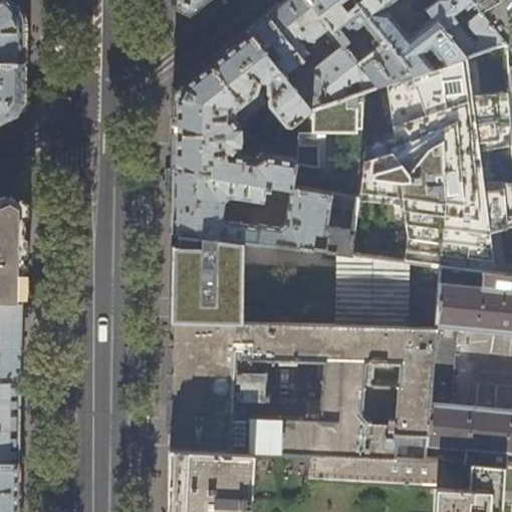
[(0,0),(0,63),(26,64),(26,37),(26,26),(25,17),(23,13),(21,10),(12,0),(0,0)]
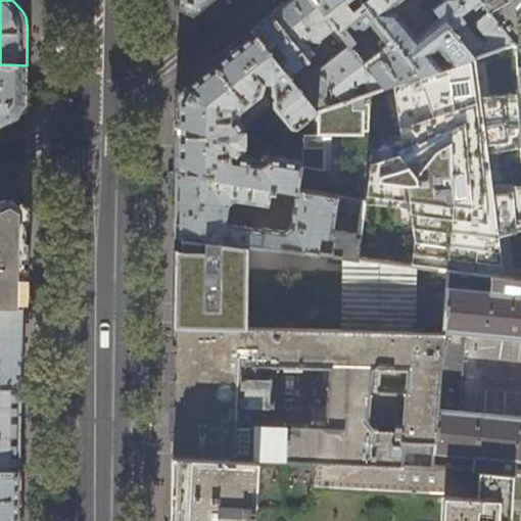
[(180,0),(181,8),(194,14),(211,0),(180,0)]
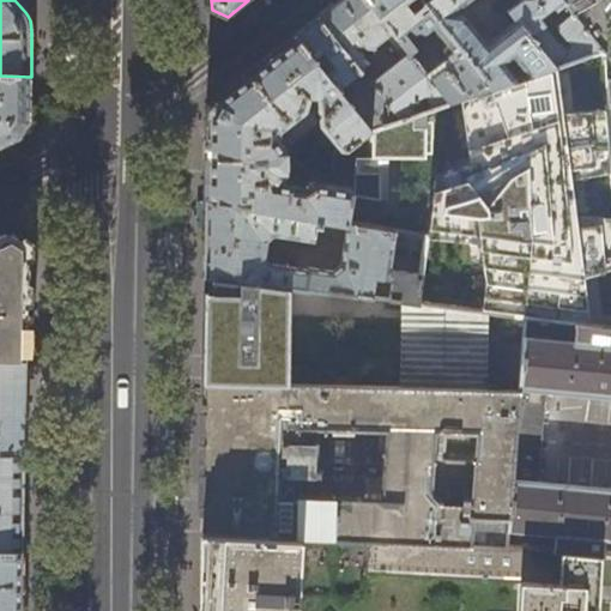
[(344,0),(340,4),(321,19),(363,70),(371,64),(361,49),(368,44),(371,48),(374,49),(375,49),(377,48),(389,38),(407,61),(375,85),(398,113),(404,120),(418,115),(413,110),(429,98),(437,109),(452,104),(429,76),(413,56),(369,0),(344,0)]
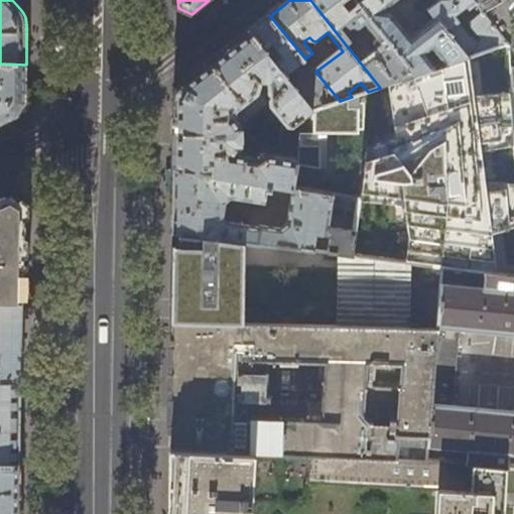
[(310,0),(348,47),(354,42),(342,28),(345,25),(356,26),(358,28),(362,28),(368,23),(379,38),(375,41),(378,45),(382,46),(361,63),(380,88),(391,84),(416,75),(359,4),(350,11),(344,3),(347,0),(310,0)]
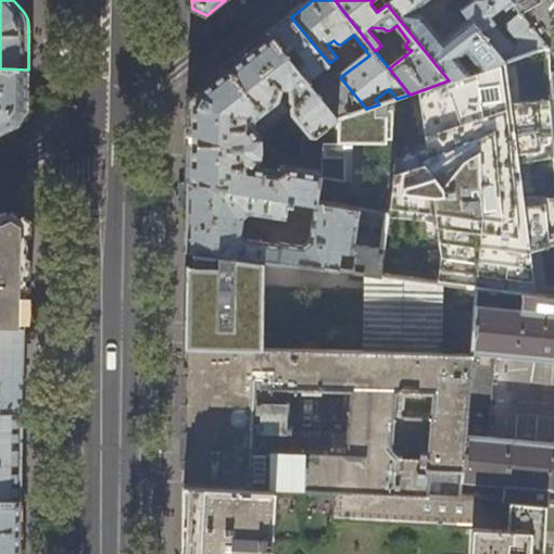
[(391,0),(387,4),(449,80),(475,72),(469,65),(466,68),(457,57),(461,57),(467,51),(481,70),(505,61),(471,21),(445,40),(423,14),(414,12),(428,0),(391,0)]
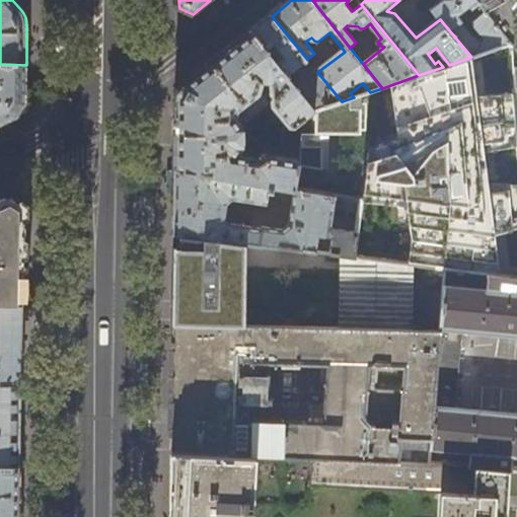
[(453,0),(454,0),(449,0),(444,0),(433,11),(440,19),(471,57),(510,44),(474,0),(453,0)]
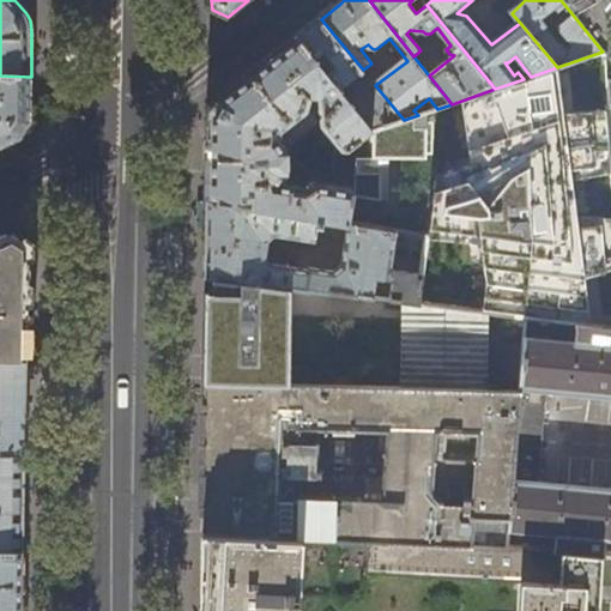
[(610,0),(561,0),(603,52),(605,52),(605,56),(610,58),(610,0)]
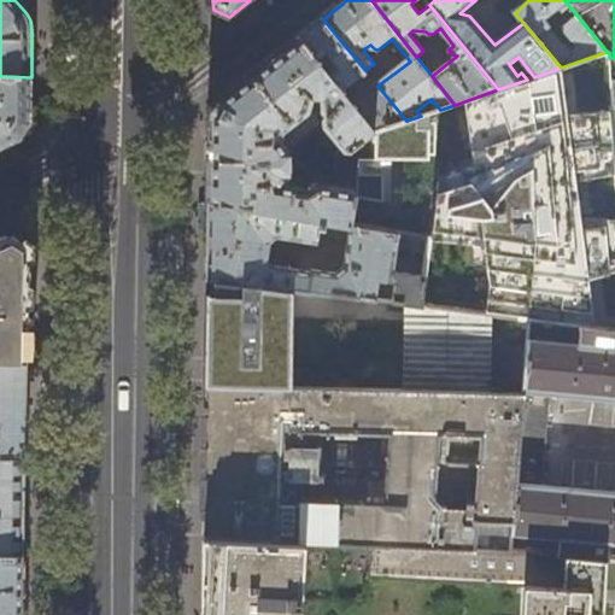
[(309,30),(299,39),(343,92),(367,72),(365,70),(323,19),(309,30)]
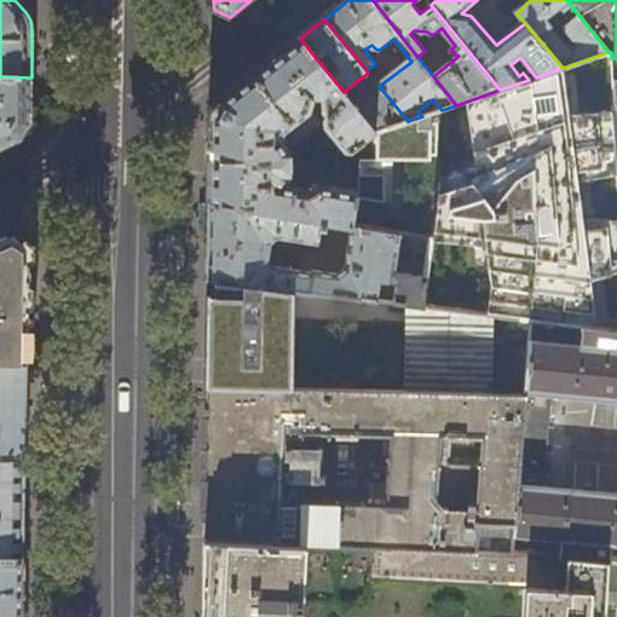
[(271,62),(220,102),(212,119),(212,133),(212,176),(359,200),(359,194),(361,159),(376,160),(376,132),(347,97),(344,92),(300,39),(271,62)]
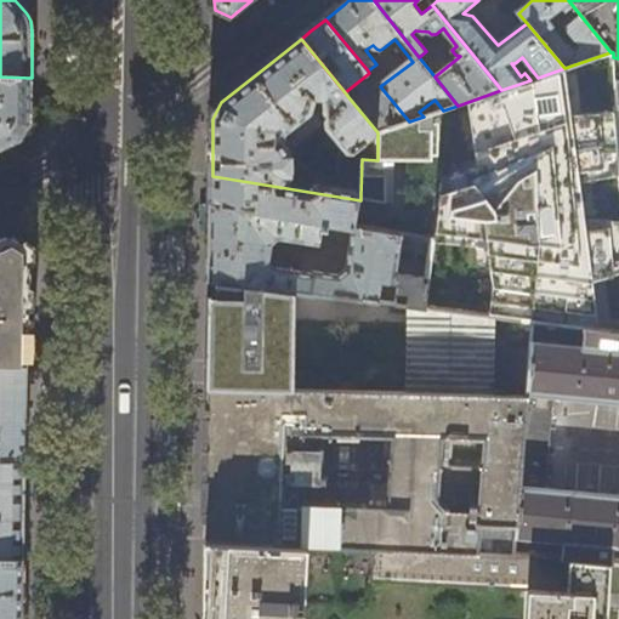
[(495,289),(490,318),(494,318),(533,323),(601,333),(595,283),(617,277),(618,277),(618,223),(586,221),(581,185),(609,177),(618,176),(618,114),(572,115),(564,68),(538,78),(531,80),(501,90),(471,101),(480,169),(443,177),(435,242),(489,246),(495,289)]
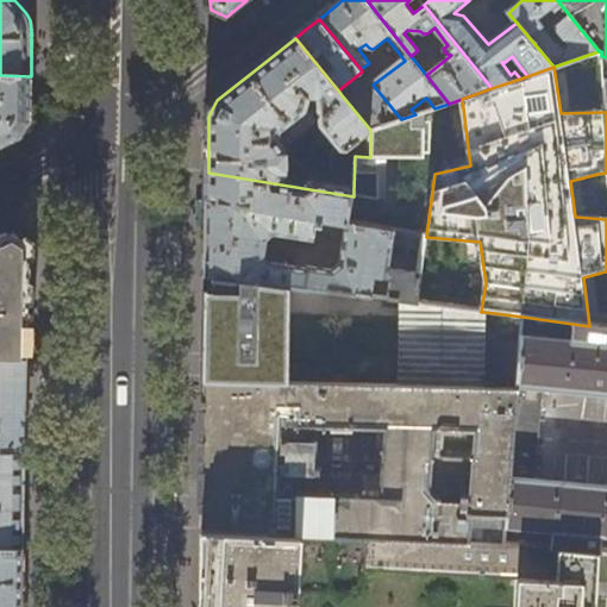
[(0,146),(20,137),(31,123),(31,101),(31,76),(0,75),(0,146)]
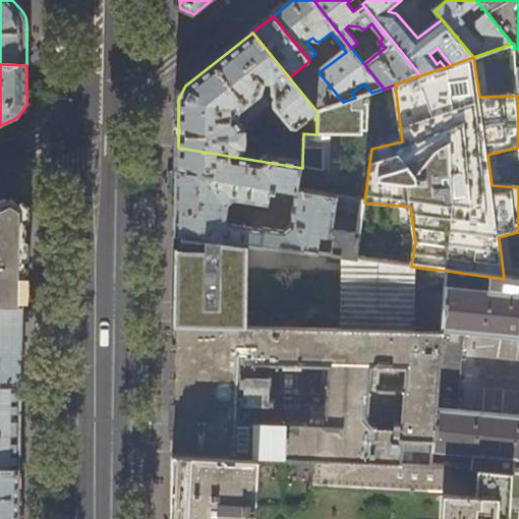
[(297,77),(292,81),(316,111),(326,108),(326,105),(338,96),(319,72),(316,69),(300,81),(297,77)]
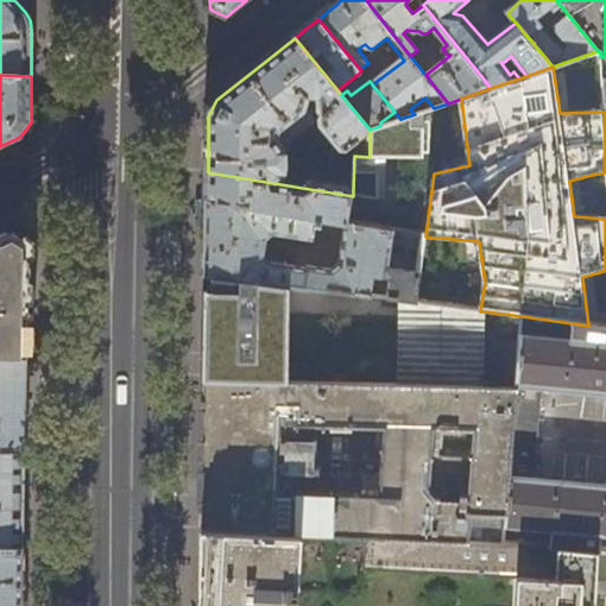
[(353,190),(353,196),(387,202),(387,158),(423,158),(425,111),(415,114),(401,119),(380,126),(370,130),(370,157),(354,156),(353,190)]
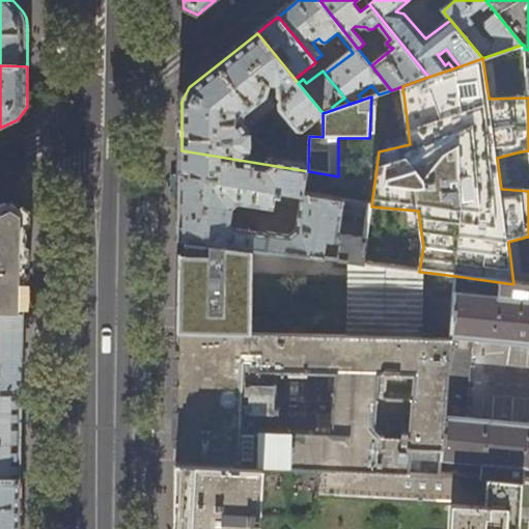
[(308,171),(182,150),(181,166),(181,176),(305,196),(309,172),(307,172),(308,171)]
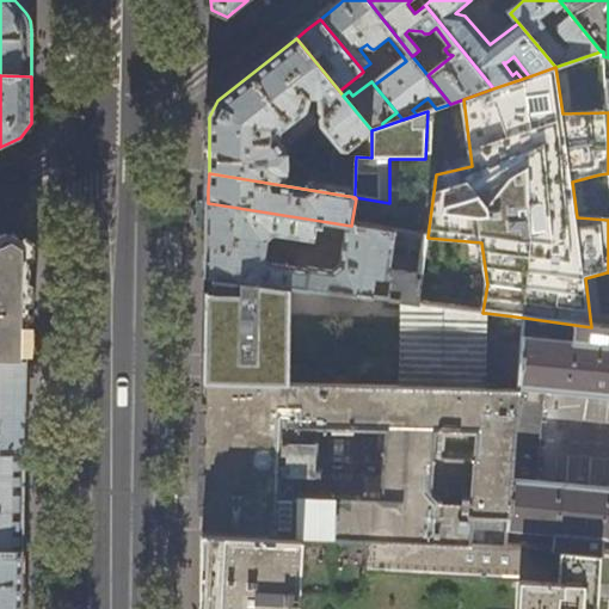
[(419,305),(423,272),(391,269),(395,233),(351,226),(208,203),(208,237),(207,277),(214,278),(290,288),(408,303),(419,305)]
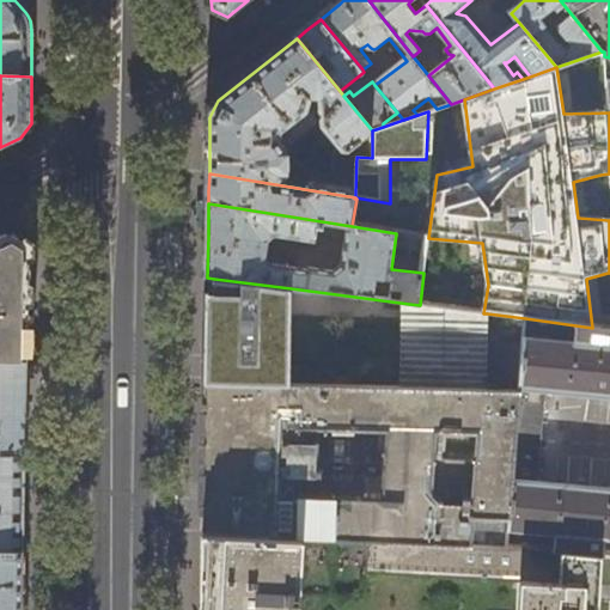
[(0,358),(28,359),(28,339),(29,270),(29,252),(7,237),(0,239),(0,358)]
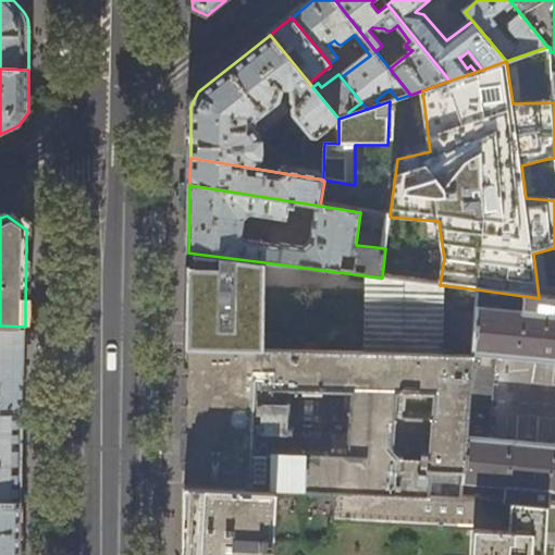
[(381,227),(389,229),(390,217),(383,216),(382,216),(381,227)]
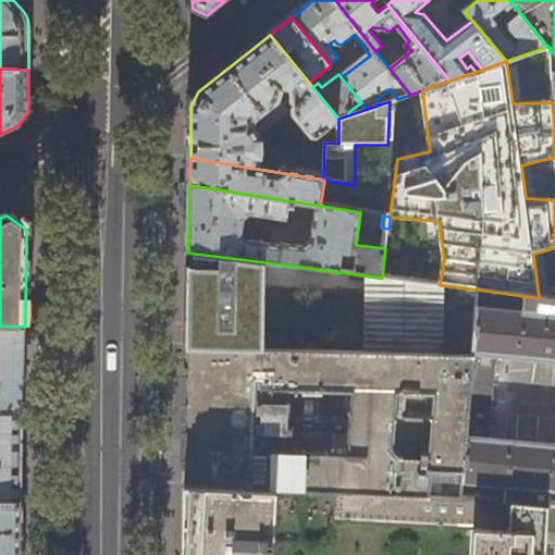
[(187,308),(187,350),(263,352),(264,262),(195,254),(194,268),(188,268),(188,282),(187,308)]
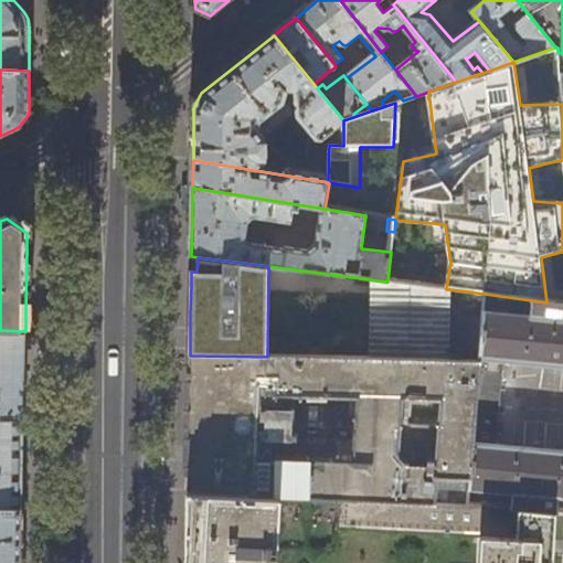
[(388,282),(378,280),(376,360),(449,361),(449,289),(446,289),(388,282)]
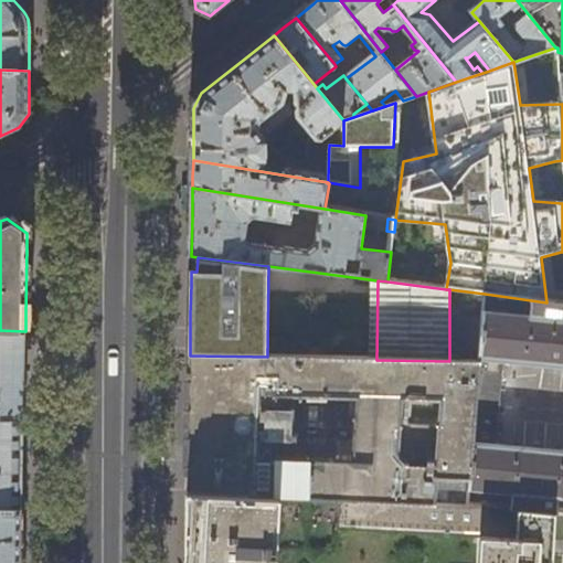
[(562,304),(546,303),(485,294),(480,362),(470,477),(468,505),(558,512),(559,497),(562,498),(562,448),(495,443),(501,360),(562,365),(562,304)]
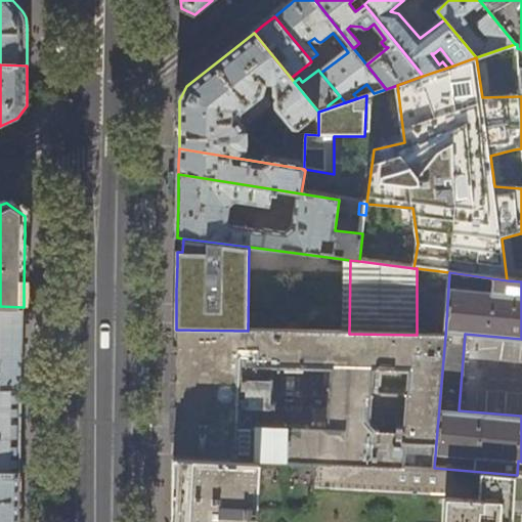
[(23,360),(24,307),(0,306),(0,390),(23,391),(23,360)]
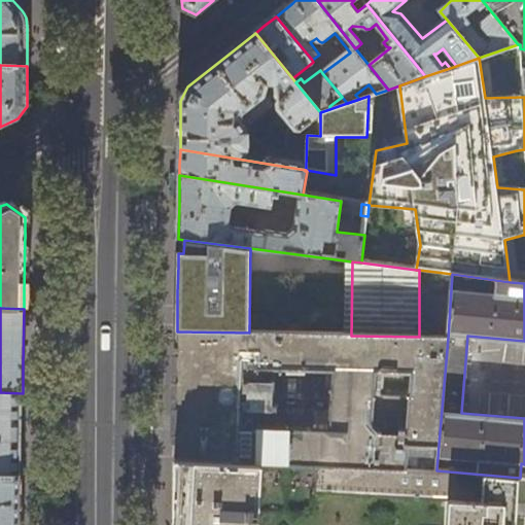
[(176,395),(175,461),(407,469),(408,444),(439,445),(448,338),(419,337),(351,336),(249,333),(177,331),(176,395)]
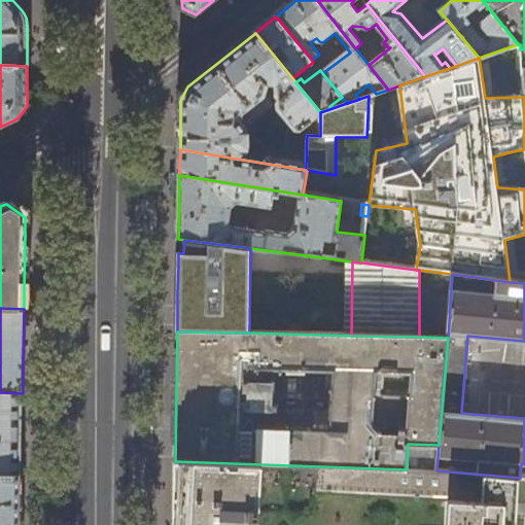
[(23,393),(0,392),(0,475),(21,476),(22,440),(23,393)]
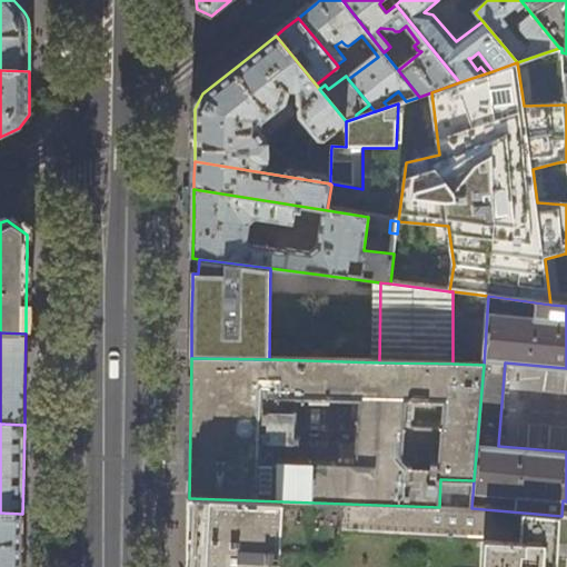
[(471,508),(439,507),(189,498),(188,550),(188,566),(566,566),(566,516),(561,516),(471,508)]
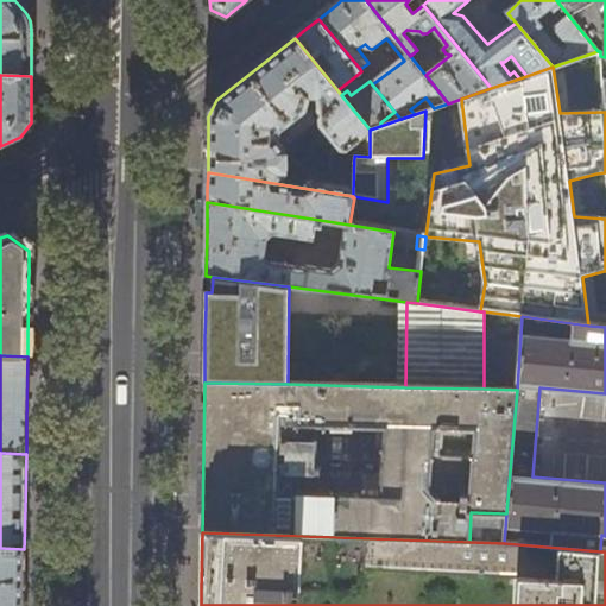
[(0,548),(0,605),(23,605),(24,592),(24,549),(0,548)]
